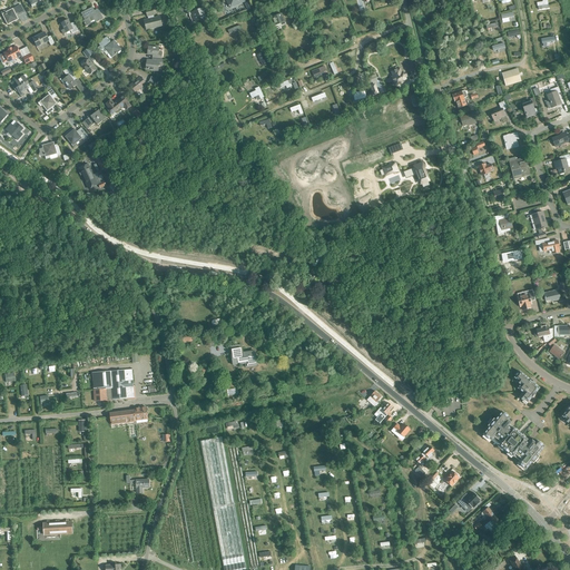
[(548,8),(547,0),(542,0),(543,2),(537,3),(538,7),(539,10),(548,8)]
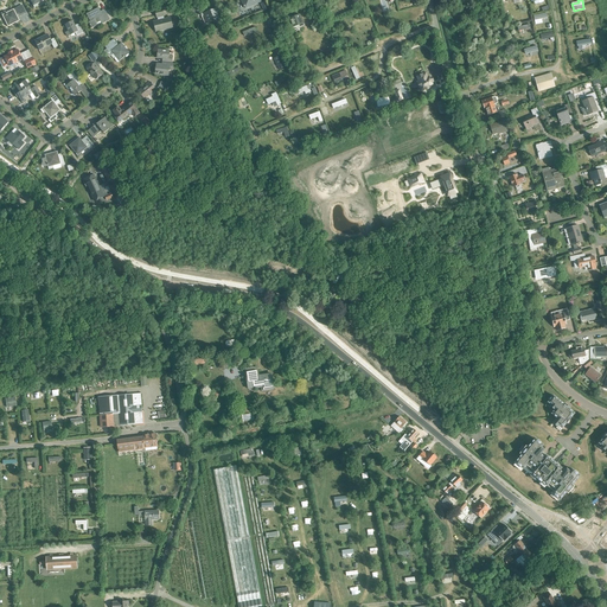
[(19,21),(18,18),(24,14),(20,6),(13,10),(13,11),(7,14),(5,11),(1,13),(7,26),(19,21)]
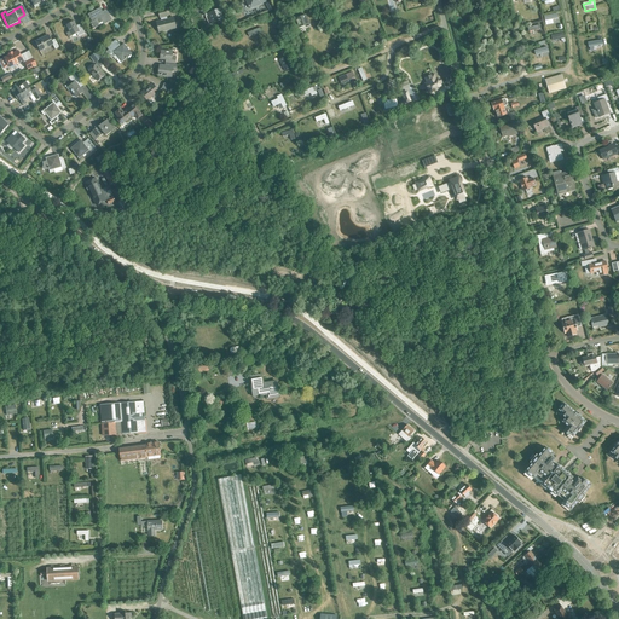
[(108,12),(104,15),(100,9),(88,15),(92,22),(91,23),(93,29),(99,25),(99,24),(103,22),(104,25),(113,21),(108,12)]
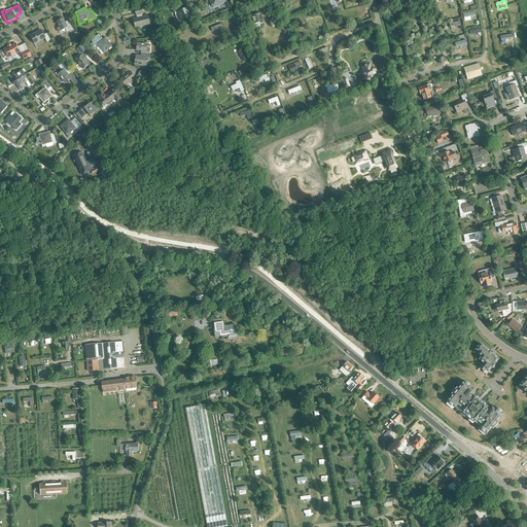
[(148,15),(141,16),(140,14),(142,13),(141,7),(135,9),(136,15),(138,15),(138,18),(134,19),(136,28),(150,24),(148,15)]
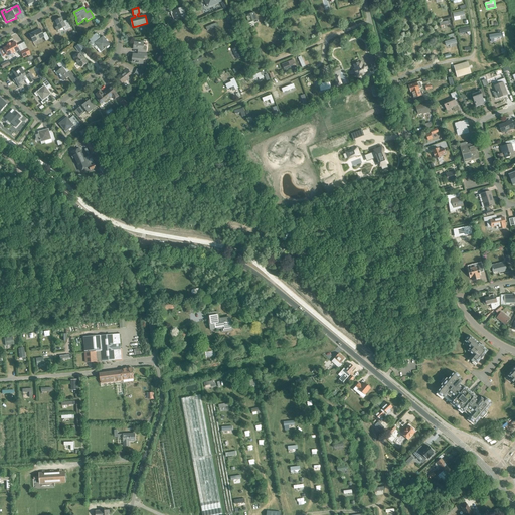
[(172,14),(173,17),(175,20),(186,16),(185,12),(183,7),(171,12),(171,14),(172,14)]
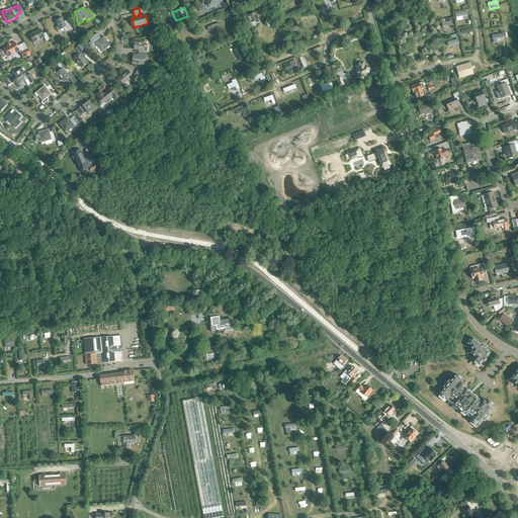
[(256,22),(259,21),(256,12),(247,16),(250,23),(255,21),(256,22)]
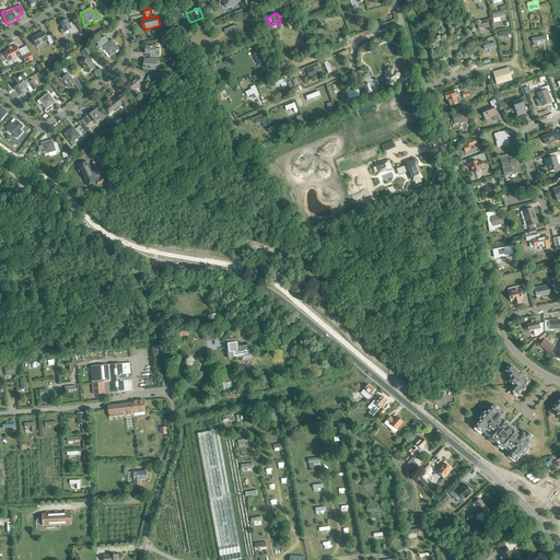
[(73,24),(70,26),(68,20),(60,23),(63,30),(60,31),(62,34),(69,31),(71,34),(77,31),(73,24)]
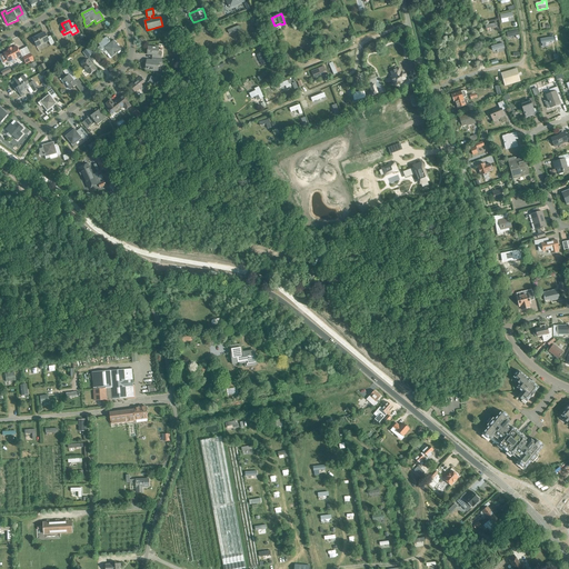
[(50,36),(47,38),(43,32),(32,38),(37,47),(48,41),(50,46),(55,43),(50,36)]
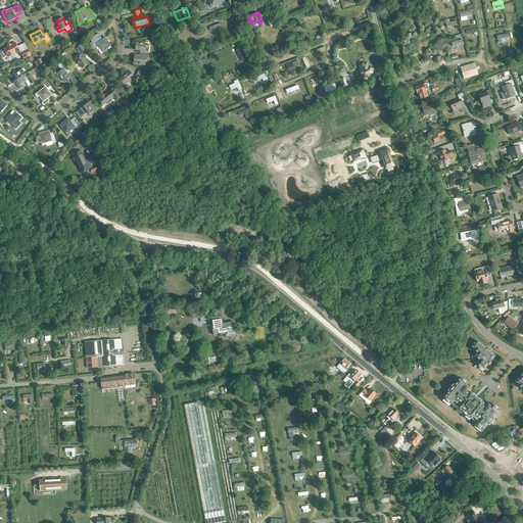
[(101,54),(111,46),(104,37),(100,40),(98,38),(90,44),(93,48),(95,49),(96,48),(98,46),(100,49),(98,50),(101,54)]
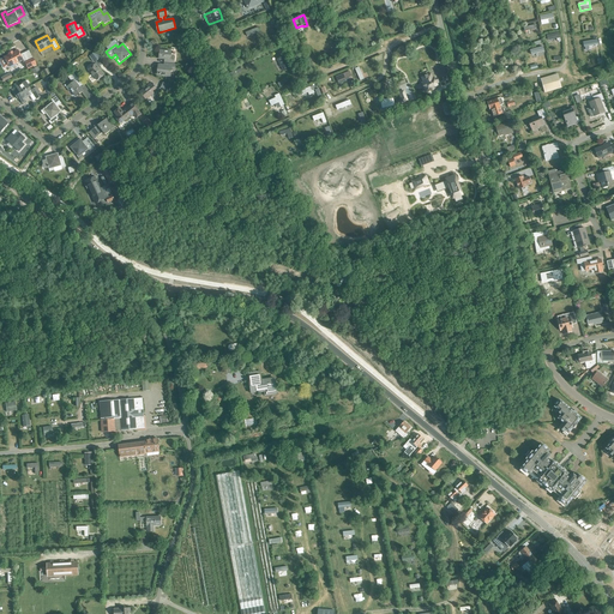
[(36,65),(29,50),(19,55),(17,50),(4,58),(4,59),(0,60),(0,61),(4,68),(5,68),(22,60),(23,62),(24,62),(28,70),(34,66),(34,67),(36,66),(36,65)]
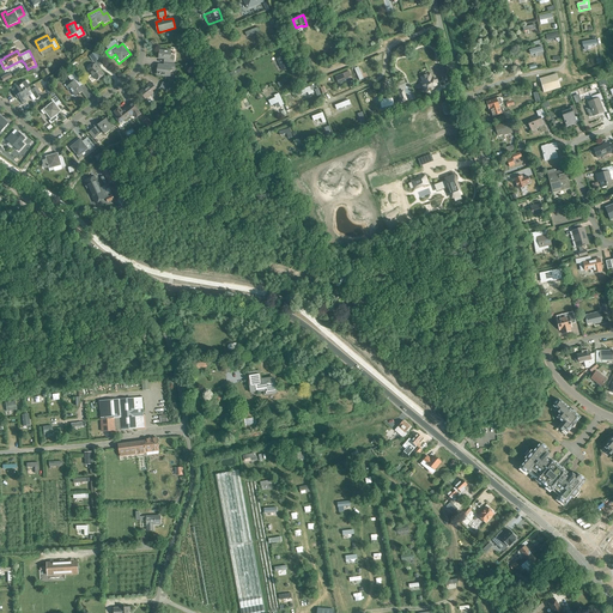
[(174,64),(175,56),(171,56),(171,52),(159,50),(159,59),(167,59),(167,62),(174,64)]
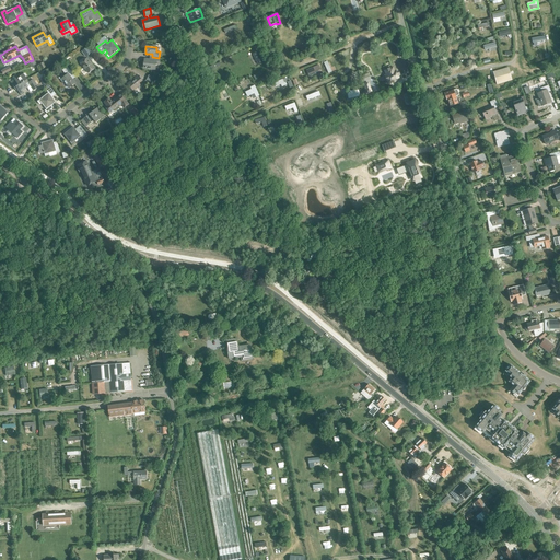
[(82,51),(86,57),(92,53),(88,47),(82,51)]
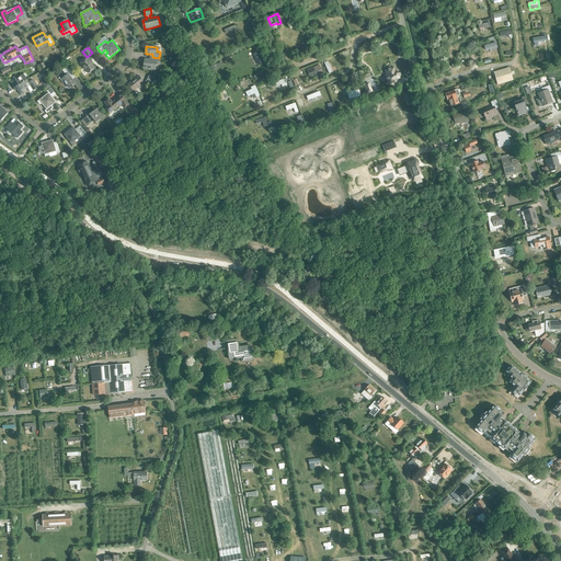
[(263,64),(258,53),(253,54),(258,66),(263,64)]
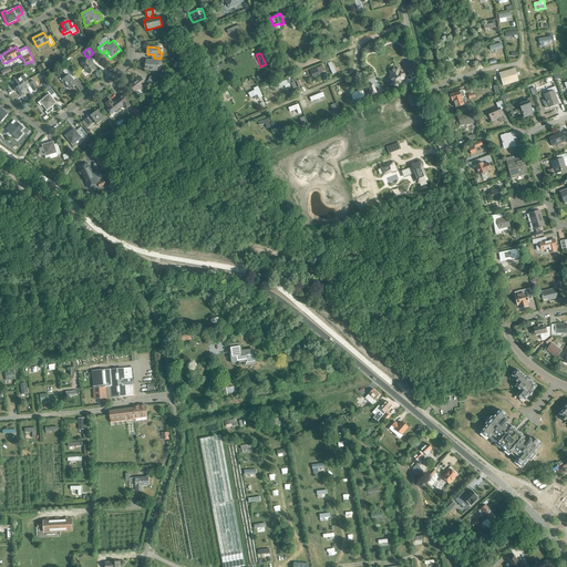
[(287,53),(278,55),(279,60),(281,59),(281,62),(289,61),(287,53)]
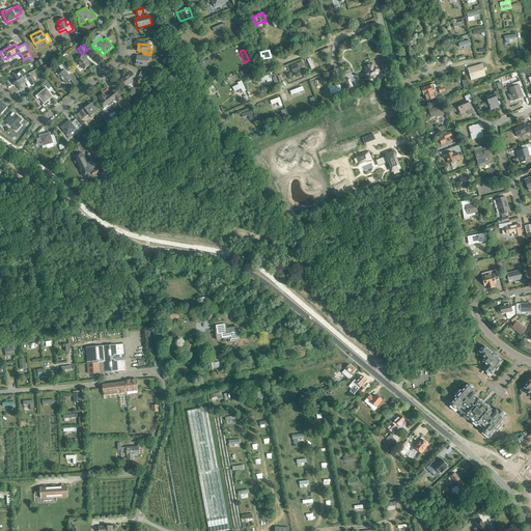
[(151,55),(150,55),(144,54),(143,57),(137,57),(136,64),(141,64),(140,65),(147,66),(148,61),(151,61),(151,55)]
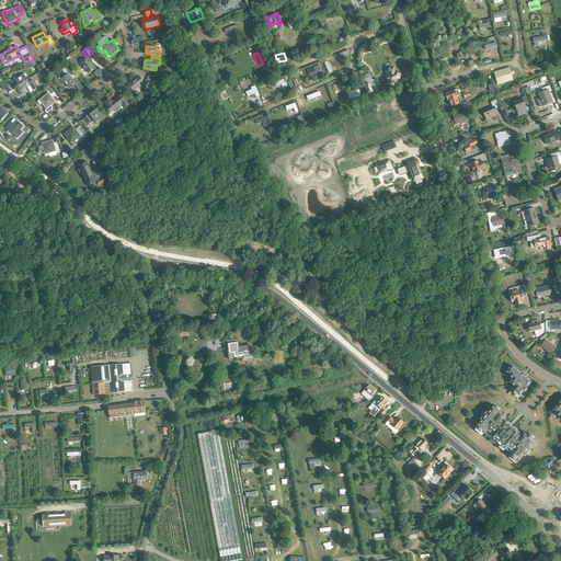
[(81,64),(89,73),(95,69),(88,59),(81,64)]
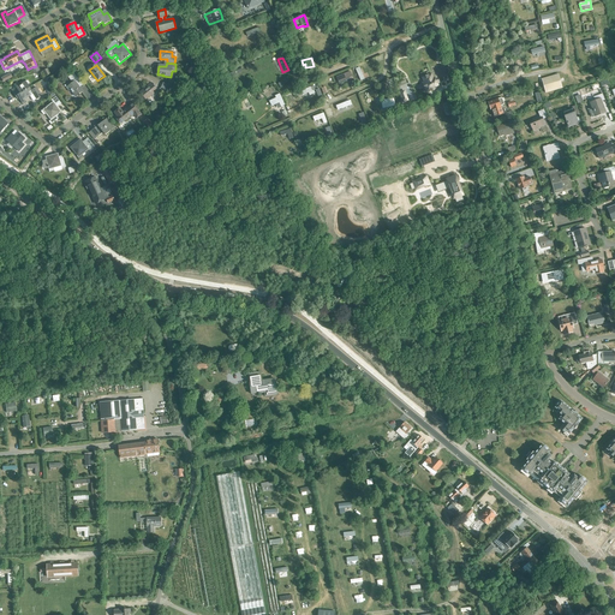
[(350,71),(336,77),(340,84),(346,82),(347,83),(354,81),(350,71)]
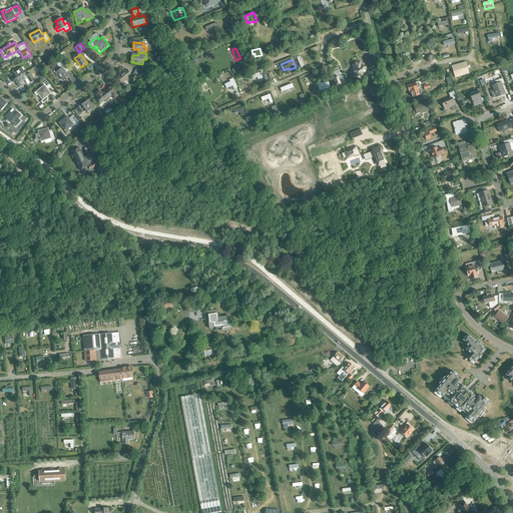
[(69,76),(66,73),(69,71),(61,61),(57,64),(60,69),(56,72),(55,70),(54,71),(57,76),(59,74),(64,80),(69,76)]
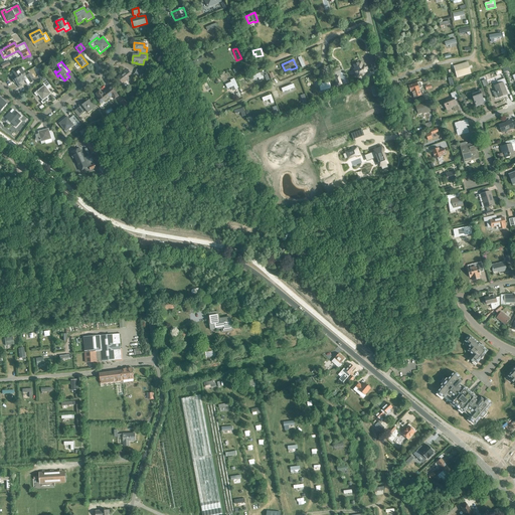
[(362,77),(366,75),(366,74),(370,72),(367,66),(365,67),(364,65),(363,65),(362,61),(354,65),(356,68),(354,69),(358,77),(362,76),(362,77)]
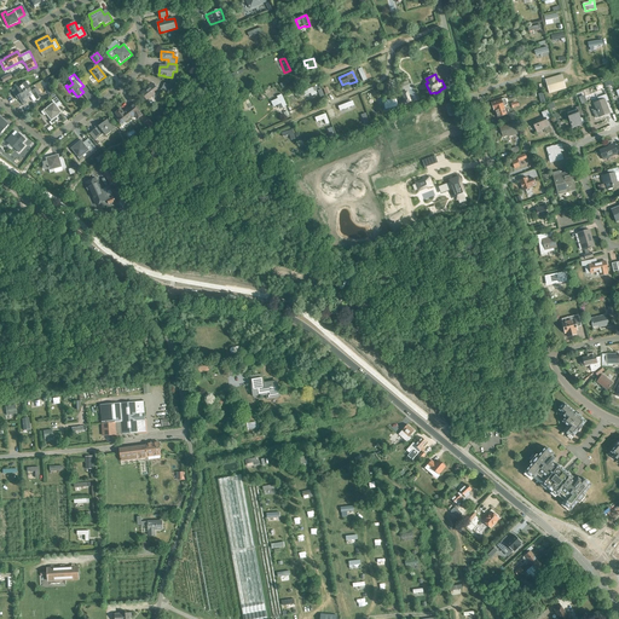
[(545,79),(549,93),(566,88),(562,74),(545,79)]
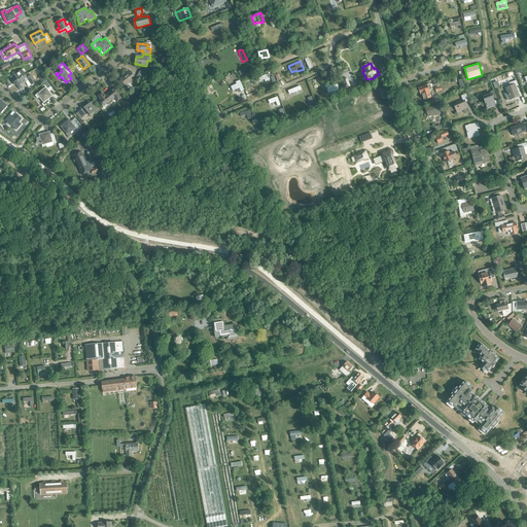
[(18,79),(25,75),(21,70),(15,73),(14,71),(11,73),(14,77),(11,79),(13,82),(18,79)]
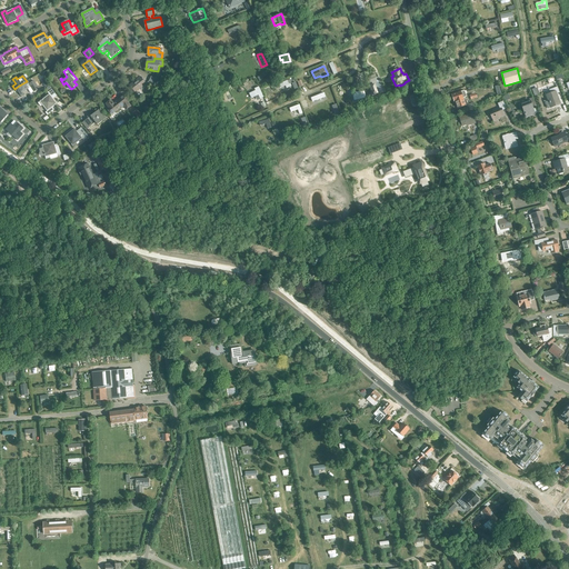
[(130,86),(136,92),(146,83),(140,77),(130,86)]
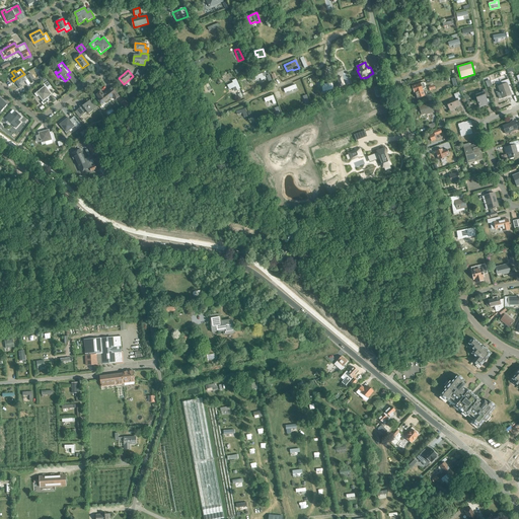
[(17,78),(13,81),(14,83),(15,83),(18,88),(21,86),(19,84),(27,79),(30,83),(34,80),(30,73),(25,76),(24,74),(17,78)]
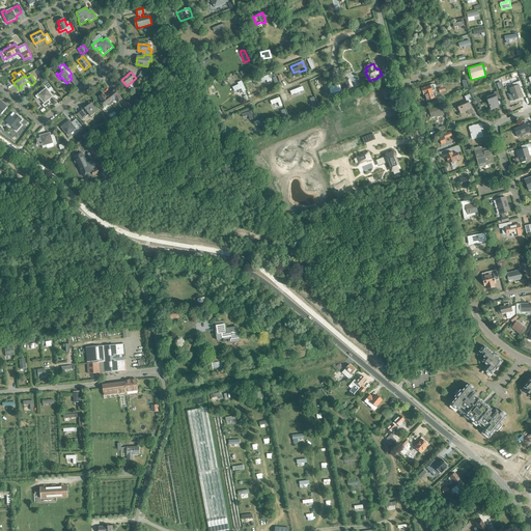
[(246,90),(242,81),(238,83),(239,85),(232,87),(234,91),(240,89),(241,90),(242,89),(243,92),(246,90)]
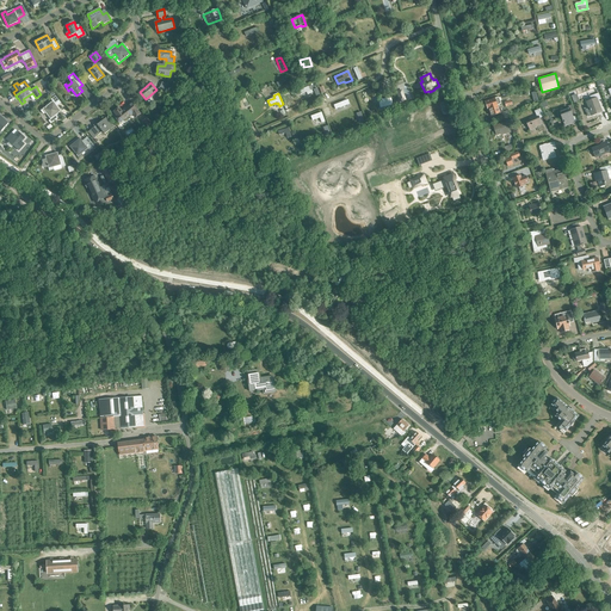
[(587,103),(592,116),(602,111),(598,102),(602,100),(599,93),(590,97),(592,100),(587,103)]
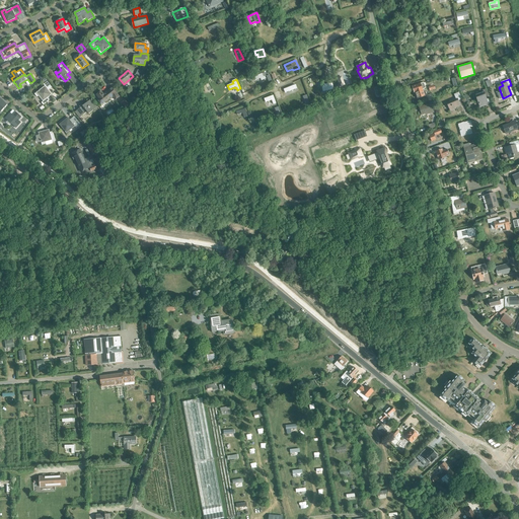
[(336,88),(334,80),(331,81),(331,82),(326,83),(328,90),(336,88)]
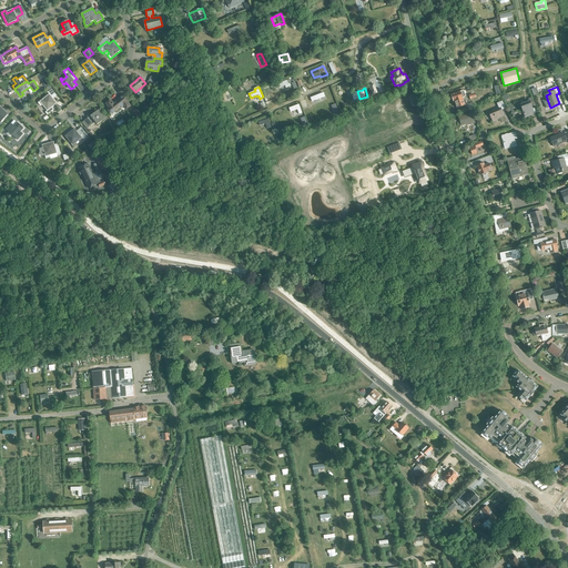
[(53,110),(51,108),(57,103),(52,99),(57,95),(51,90),(48,92),(49,93),(37,103),(40,107),(42,105),(47,111),(44,112),(47,115),(53,110)]
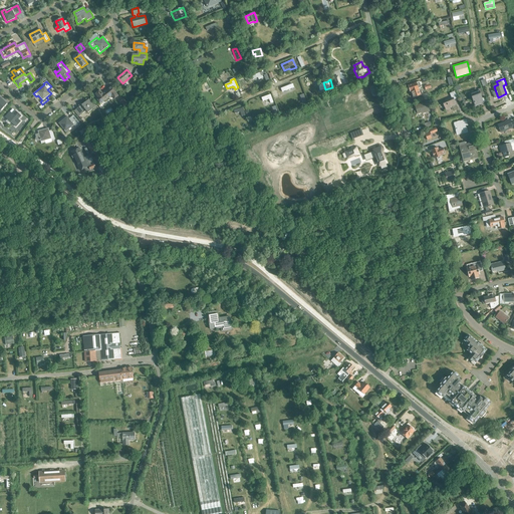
[(419,87),(422,86),(420,81),(417,82),(409,84),(411,91),(412,90),(414,96),(421,94),(419,87)]
